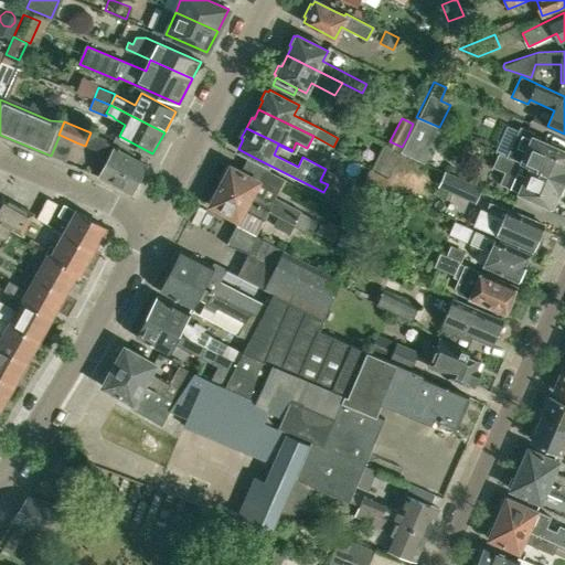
[(564,150),(542,140),(520,130),(513,145),(509,156),(509,157),(564,180),(564,178),(564,150)]
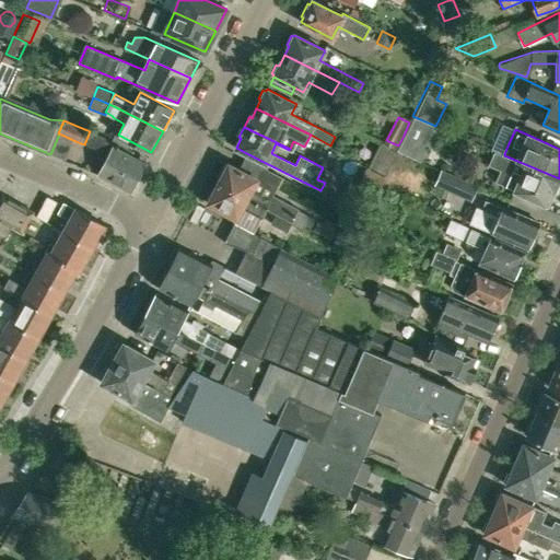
[(404,136),(398,146),(397,149),(419,160),(426,147),(404,136)]
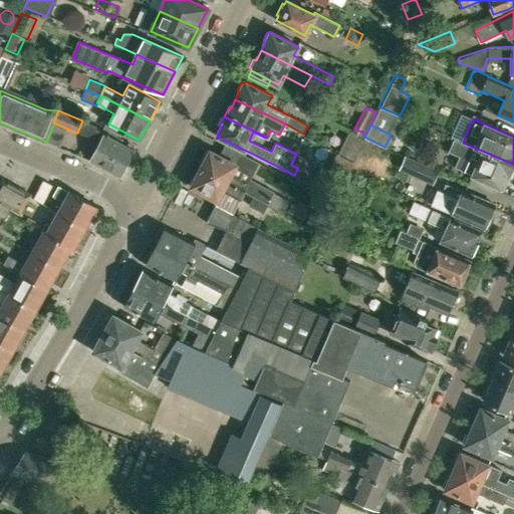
[(89,139),(88,141),(98,145),(90,160),(90,161),(120,176),(121,174),(124,167),(133,152),(134,150),(104,135),(107,132),(95,126),(89,139)]
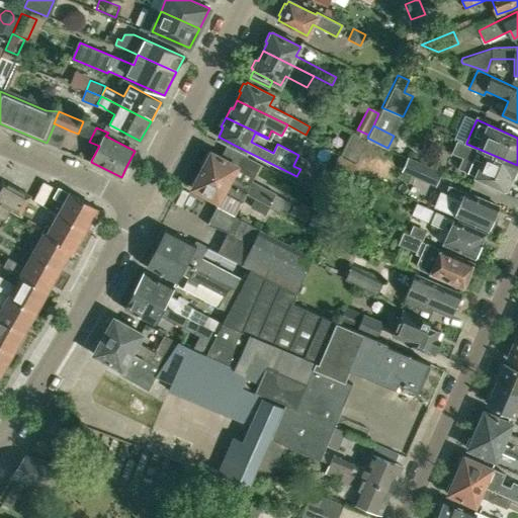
[(466,144),(466,143),(456,138),(450,150),(463,156),(458,168),(476,175),(476,176),(506,190),(508,187),(511,186),(514,179),(512,176),(517,165),(466,144)]
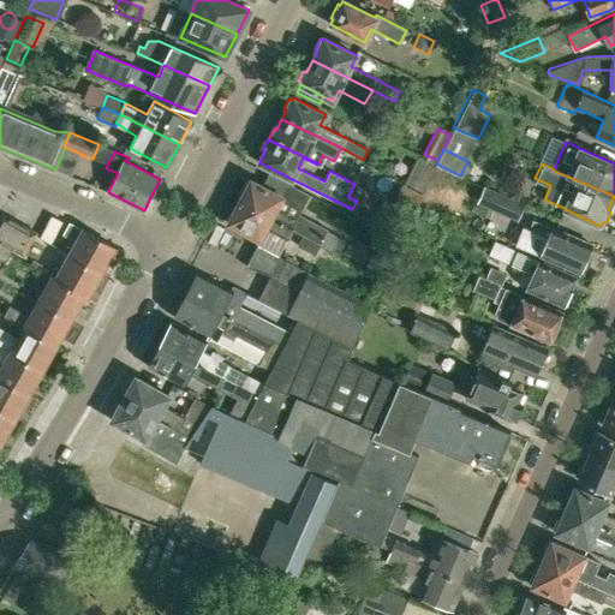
[(280,195),(272,191),(250,180),(249,181),(246,180),(242,190),(244,191),(239,202),(292,230),(303,234),(320,244),(339,254),(345,242),(298,218),(310,193),(286,181),(280,195)]
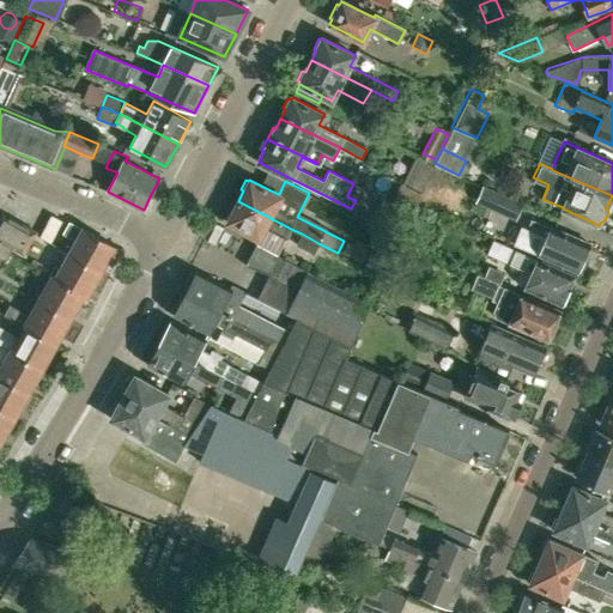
[(515,219),(523,202),(484,184),(475,202),(515,219)]
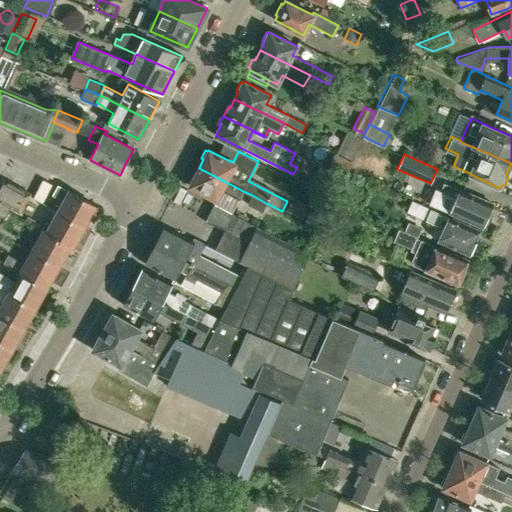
[(232,212),(243,191),(199,168),(195,176),(192,175),(188,182),(191,184),(190,186),(216,199),(214,203),(232,212)]
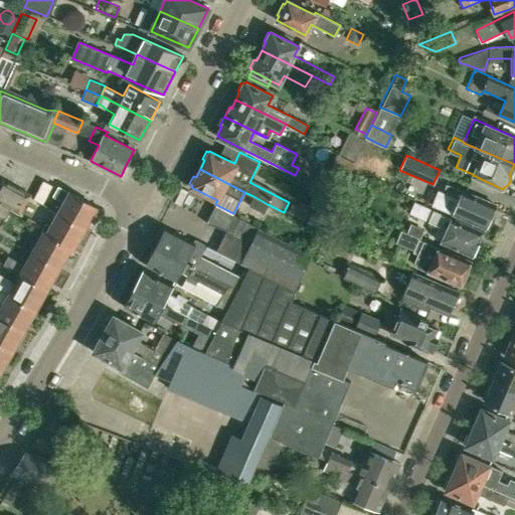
[(2,178),(0,181),(0,203),(11,184),(2,178)]
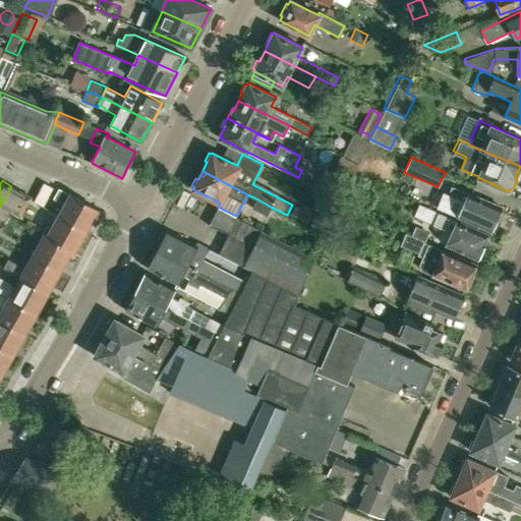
[(44,207),(53,187),(44,182),(34,200),(44,207)]
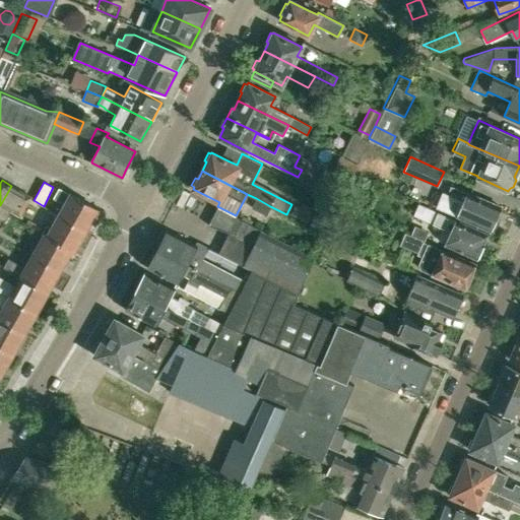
[(496,216),(501,206),(452,185),(448,194),(464,202),(458,216),(490,231),(491,228),(496,226),(498,220),(496,216)]
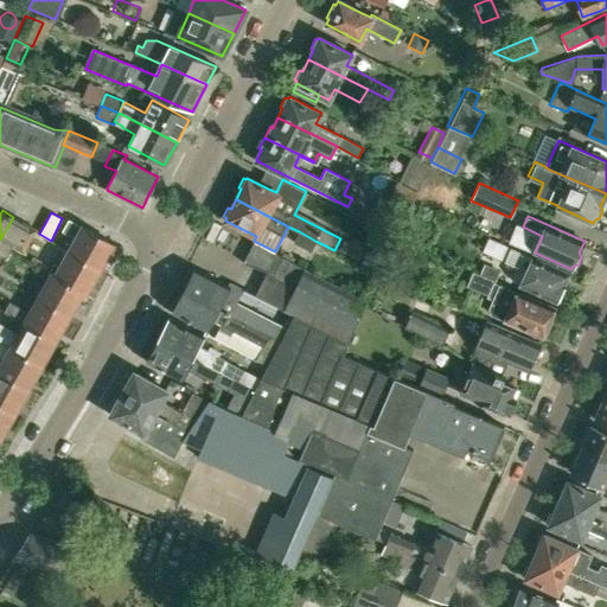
[(13,217),(0,240),(12,247),(25,223),(13,217)]
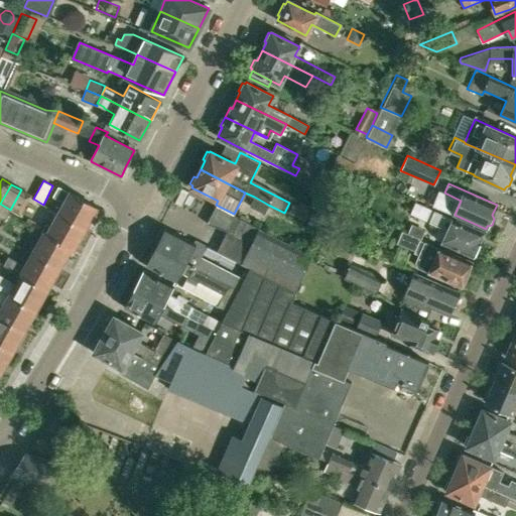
[(58,214),(85,228),(97,208),(71,192),(70,192),(58,186),(53,197),(65,203),(58,214)]
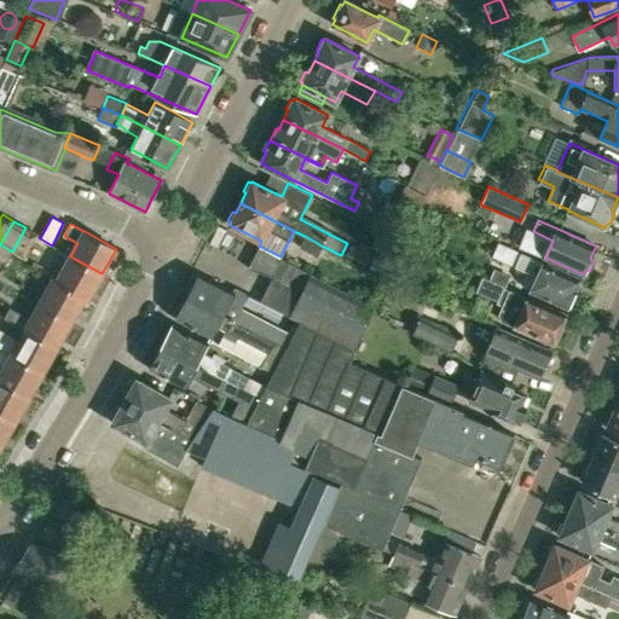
[(36,235),(25,227),(12,252),(23,258),(36,235)]
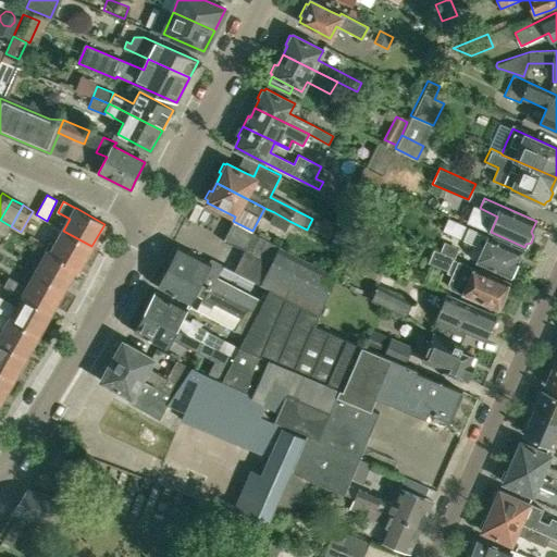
[(285,231),(289,221),(274,212),(269,222),(285,231)]
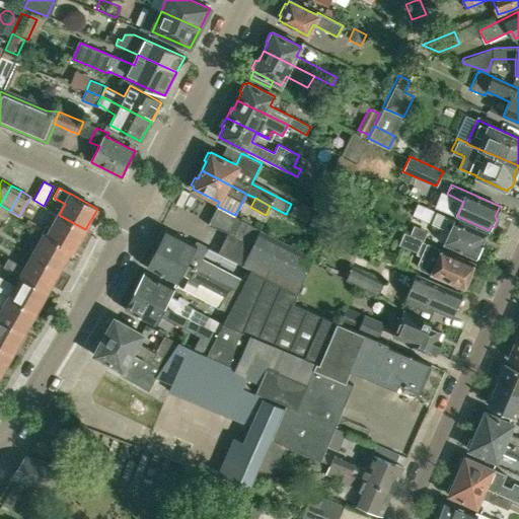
[(488,233),(437,212),(417,203),(412,215),(450,231),(444,244),(476,258),(477,255),(480,253),(483,248),(483,245),(488,233)]
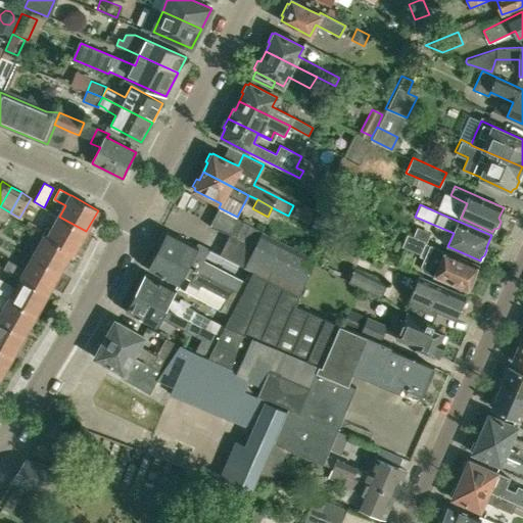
[(0,220),(4,223),(10,212),(0,206),(0,220)]
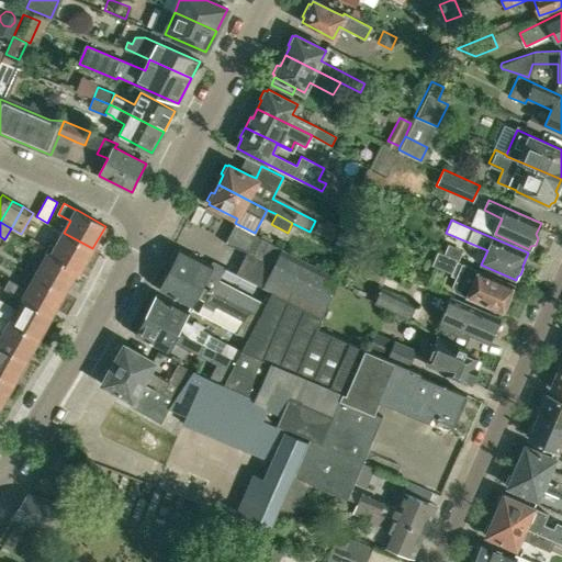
[(333,240),(338,232),(325,225),(321,222),(315,232),(319,234),(333,240)]
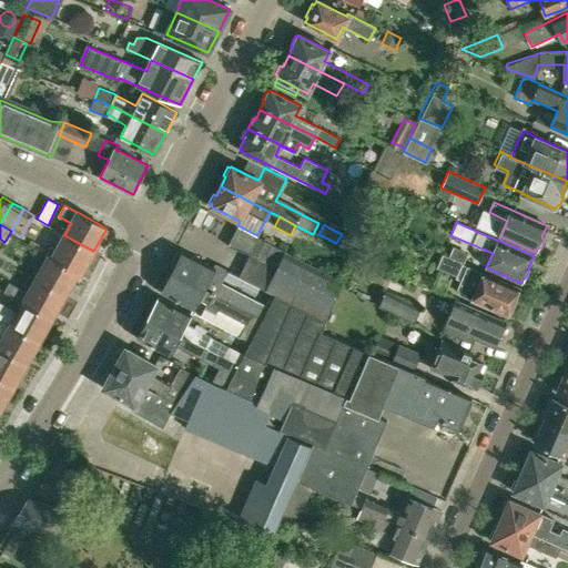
[(287,251),(257,235),(237,225),(227,245),(251,254),(240,276),(240,277),(261,288),(275,295),(326,322),(331,311),(330,311),(344,283),(286,254),(287,251)]
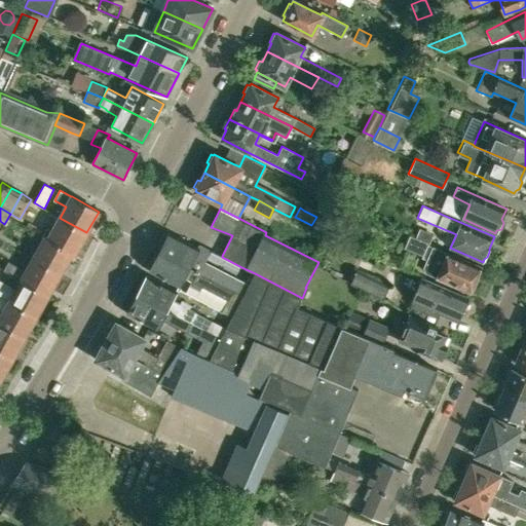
[(74,255),(86,232),(60,218),(52,230),(47,228),(42,236),(44,237),(71,253),(74,255)]
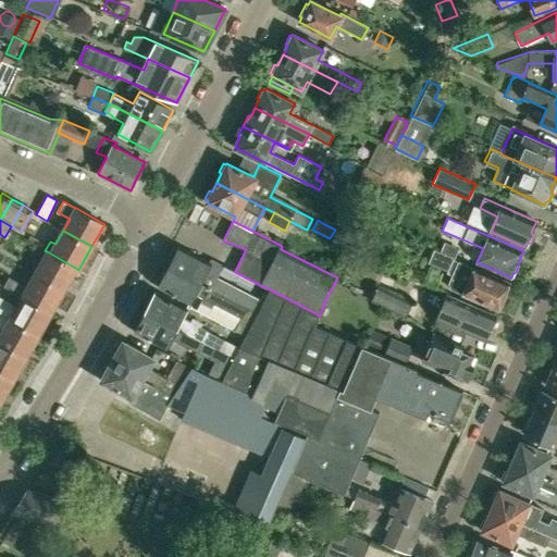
[(209,262),(199,257),(180,247),(177,250),(174,250),(172,256),(173,259),(169,267),(257,313),(261,306),(248,298),(256,283),(235,272),(235,271),(211,259),(209,262)]
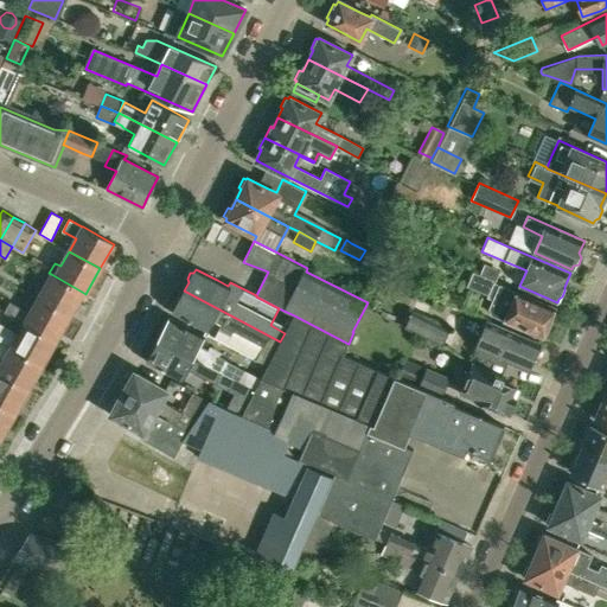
[(543,336),(544,333),(549,332),(553,324),(550,320),(550,319),(555,308),(496,283),(496,281),(474,273),(468,287),(490,296),(490,298),(491,299),(487,307),(491,314),(543,336)]
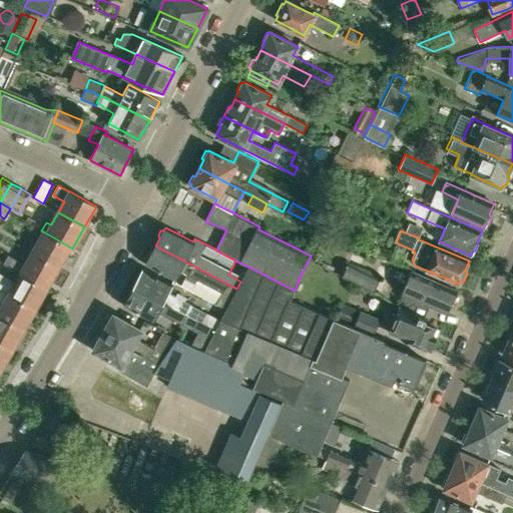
[(58,268),(69,246),(43,231),(36,244),(31,241),(26,249),(32,252),(58,268)]
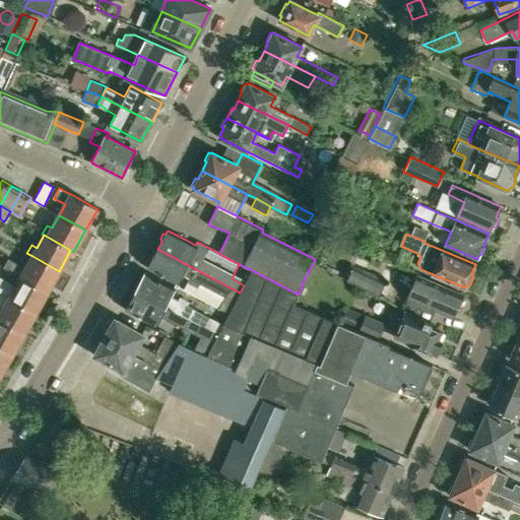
[(230,313),(240,293),(157,249),(153,257),(150,257),(148,262),(149,264),(148,268),(184,286),(188,277),(224,297),(218,308),(230,313)]
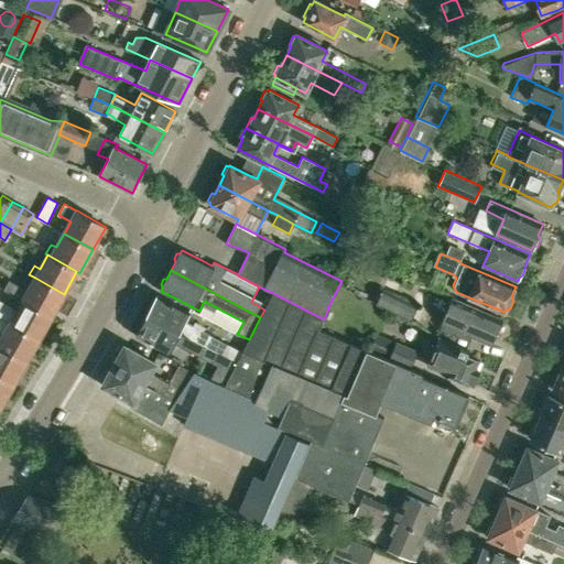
[(52,316),(64,294),(35,278),(28,291),(10,281),(4,290),(22,300),(52,316)]
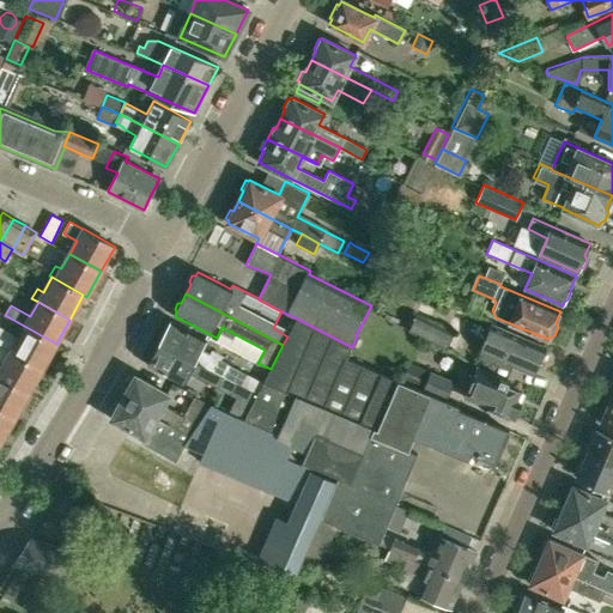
[(406,329),(445,346),(451,332),(412,315),(406,329)]
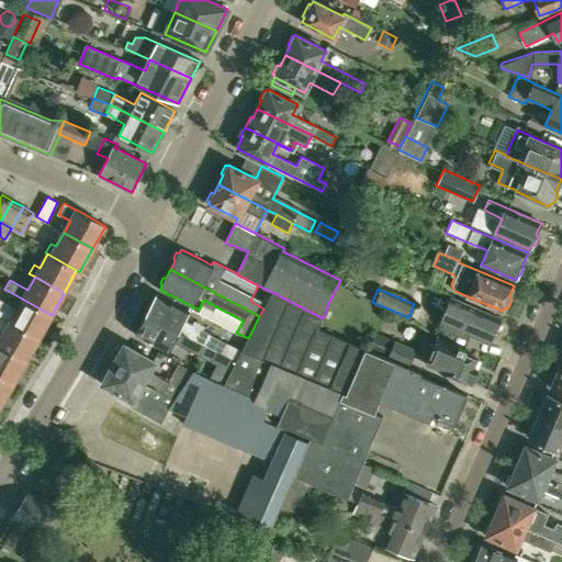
[(317,329),(323,318),(272,292),(263,308),(259,316),(248,338),(242,351),(236,362),(231,372),(224,386),(265,409),(259,420),(307,440),(293,475),(307,482),(348,498),(352,487),(383,414),(375,412),(383,394),(435,416),(456,424),(468,395),(447,386),(420,375),(422,372),(317,329)]
